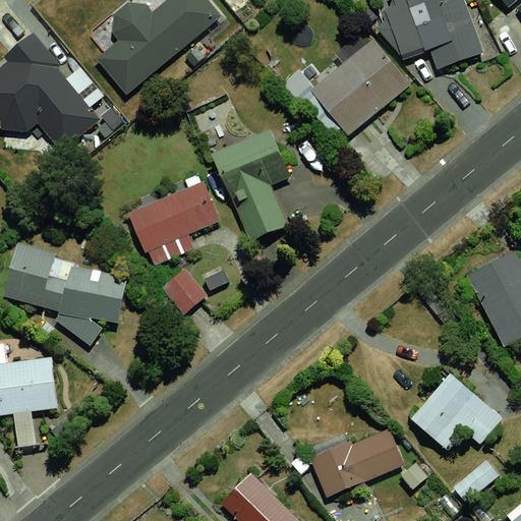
[(96,59),(126,95),(222,15),(209,0),(166,0),(153,11),(148,4),(128,2),(113,14),(112,34),(118,40),(96,59)]
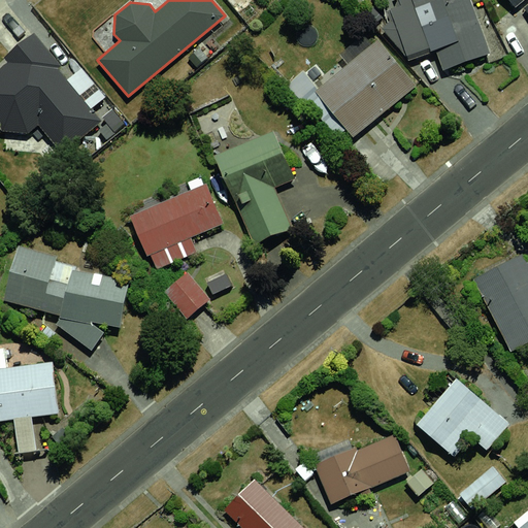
[(396,0),(397,0),(394,7),(387,11),(390,20),(383,28),(408,60),(435,52),(443,71),(490,53),(470,0),(396,0)]
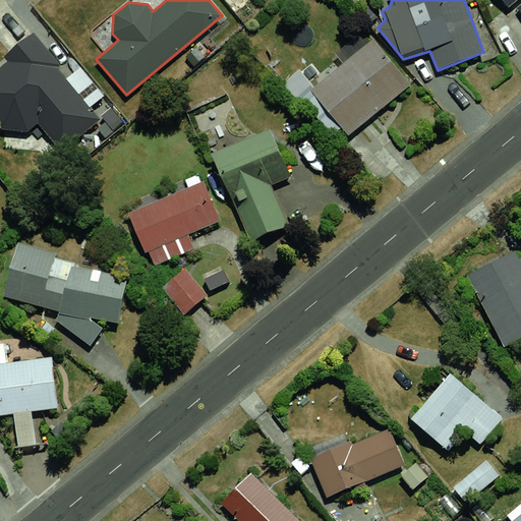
[(0,126),(2,129),(26,131),(38,123),(60,152),(101,119),(33,35),(5,56),(10,61),(0,69),(0,126)]
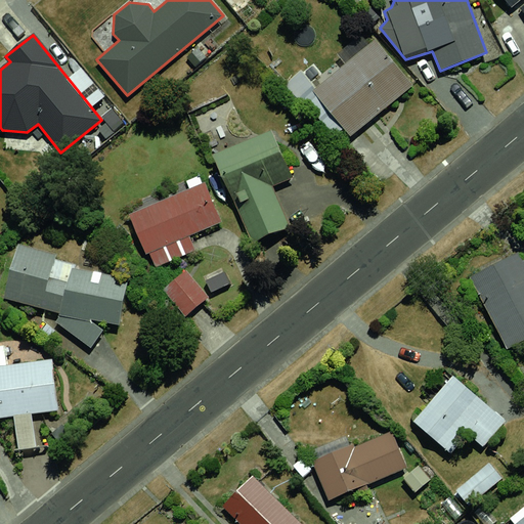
[(376,39),(313,90),(350,135),(412,84),(376,39)]
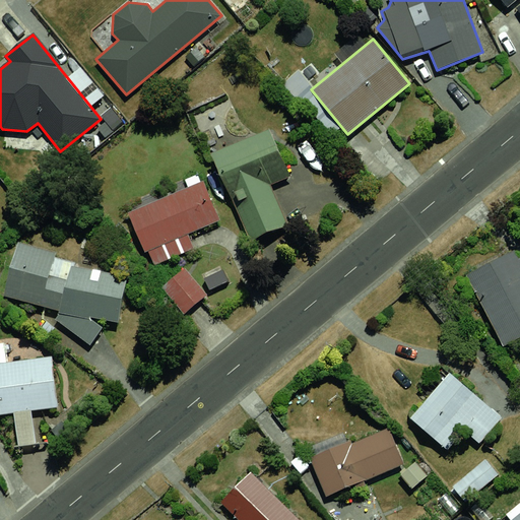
[(271,129),(211,154),(249,241),(285,225),(267,183),(289,174),(271,129)]
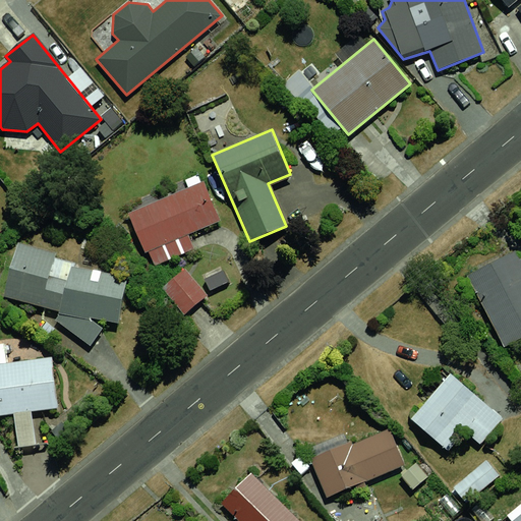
[(204,180),(127,212),(145,253),(221,221),(204,180)]
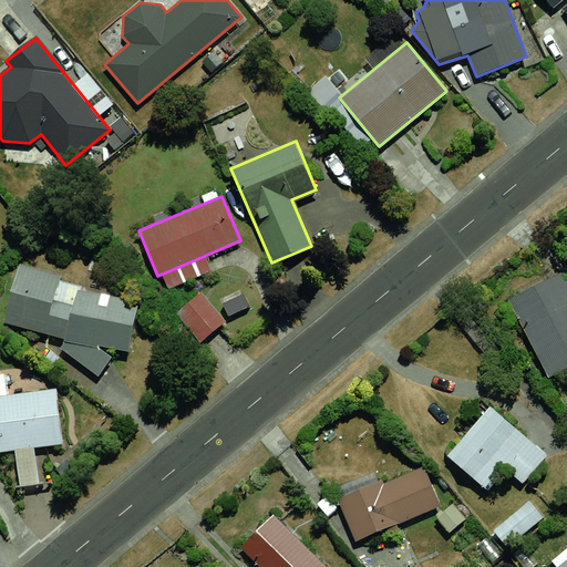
[(19,264),(2,325),(63,341),(61,349),(98,377),(112,358),(98,347),(130,351),(138,300),(19,264)]
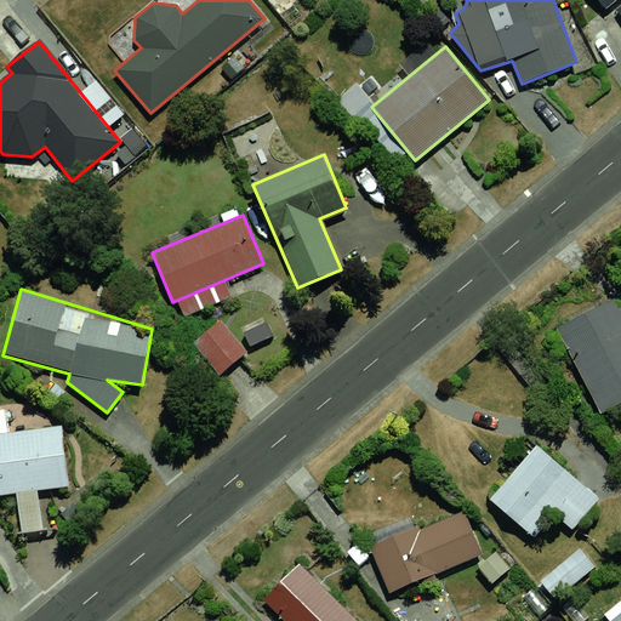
[(620,315),(613,301),(559,328),(603,412),(620,403),(620,315)]
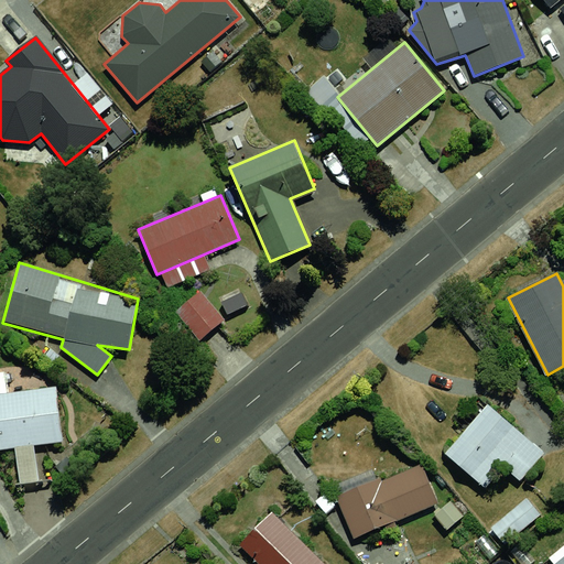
[(199,291),(174,312),(198,342),(224,321),(199,291)]
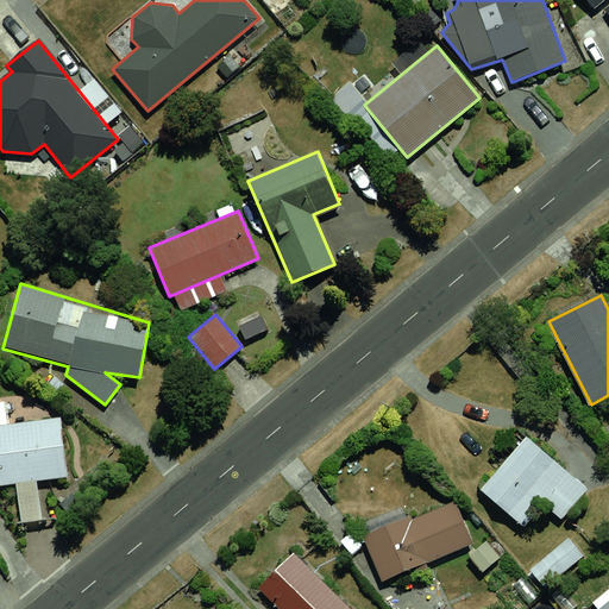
[(0,483),(66,475),(58,419),(0,426),(0,483)]
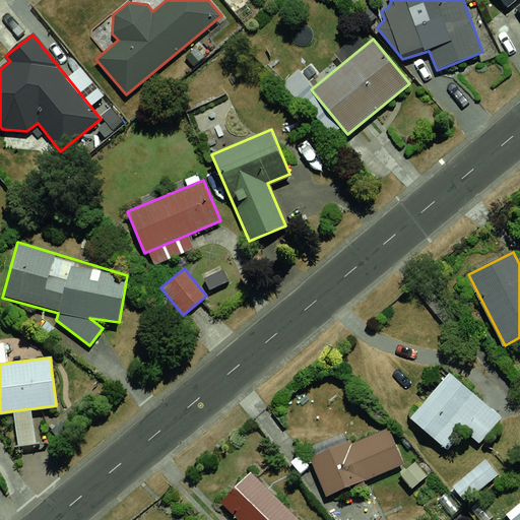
[(445,375),(402,420),(439,450),(444,443),(474,440),(494,420),(445,375)]
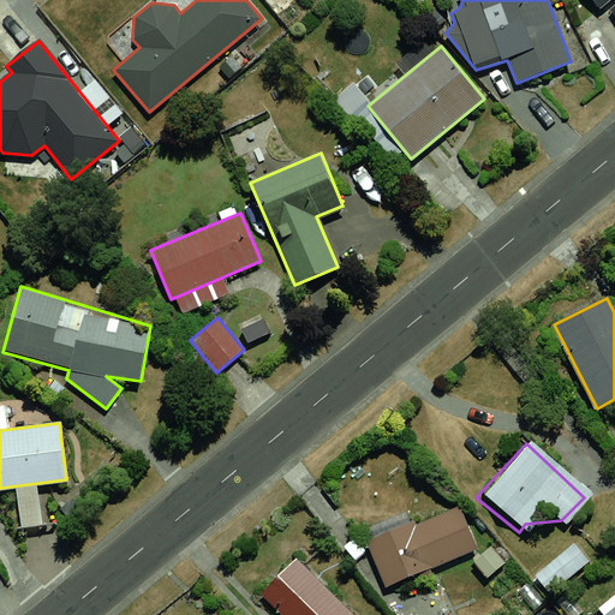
[(446,511),(354,543),(371,590),(463,556),(446,511)]
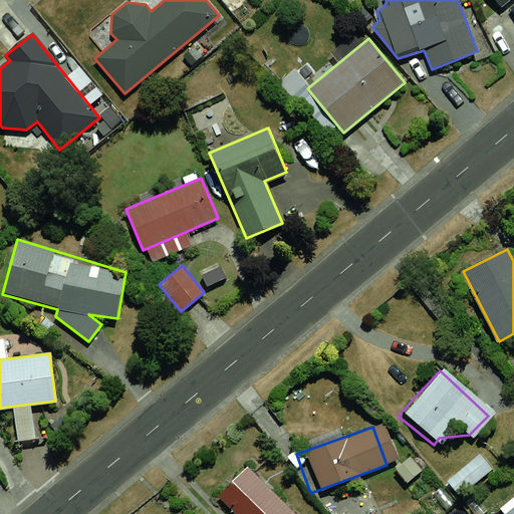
[(471,454),(437,482),(453,501),(487,473),(471,454)]
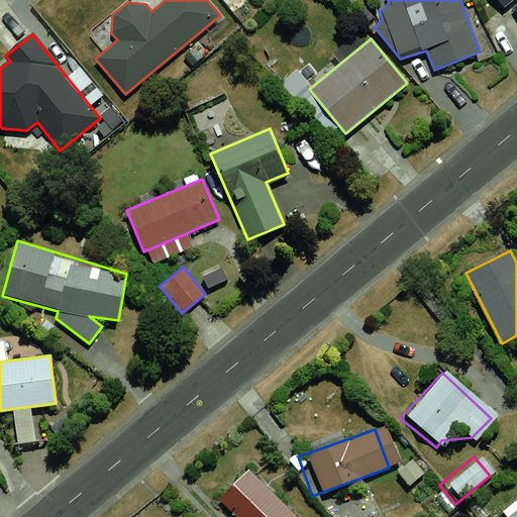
[(281,516),(234,471),(204,502),(219,516),(281,516)]
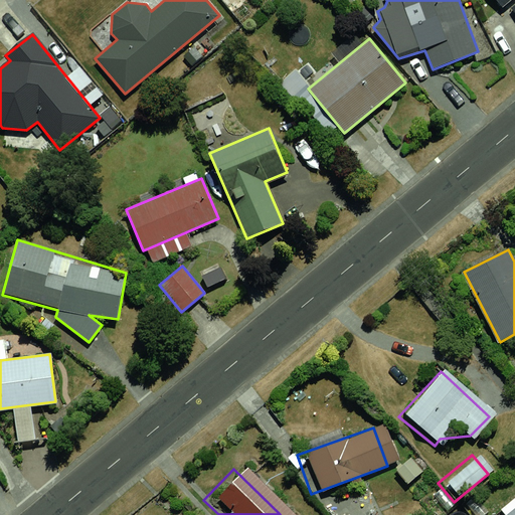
[(514,514),(514,502),(498,514),(514,514)]
